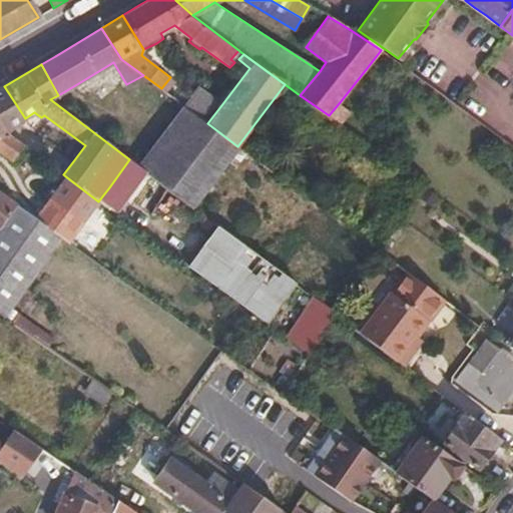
[(25,118),(4,86),(0,87),(0,122),(5,130),(25,118)]
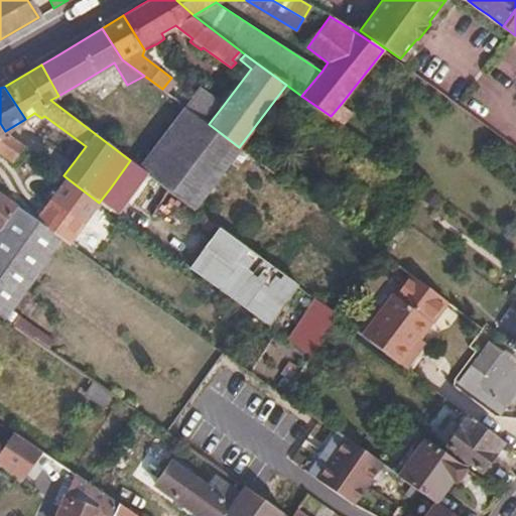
[(184,106),(197,115),(209,124),(223,106),(199,89),(184,106)]
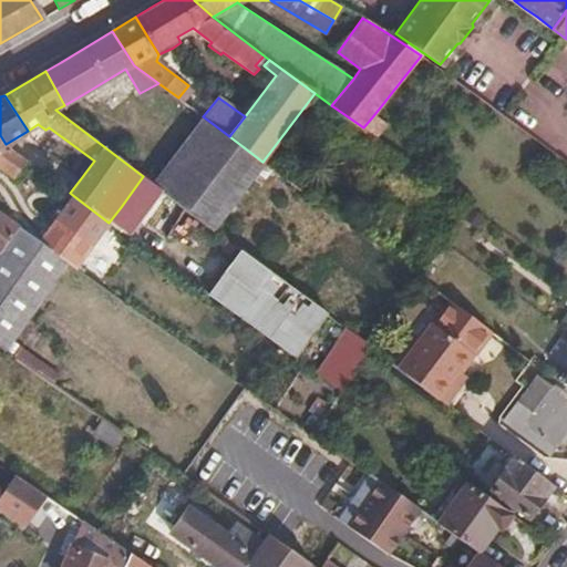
[(387,122),(375,113),(363,127),(375,136),(387,122)]
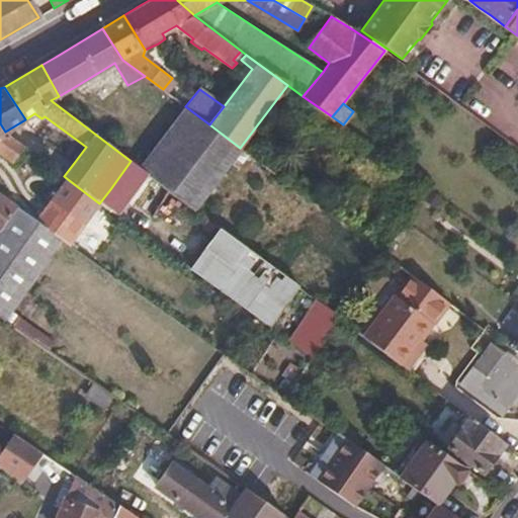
[(197,115),(152,177),(195,208),(240,148),(209,124),(197,115)]
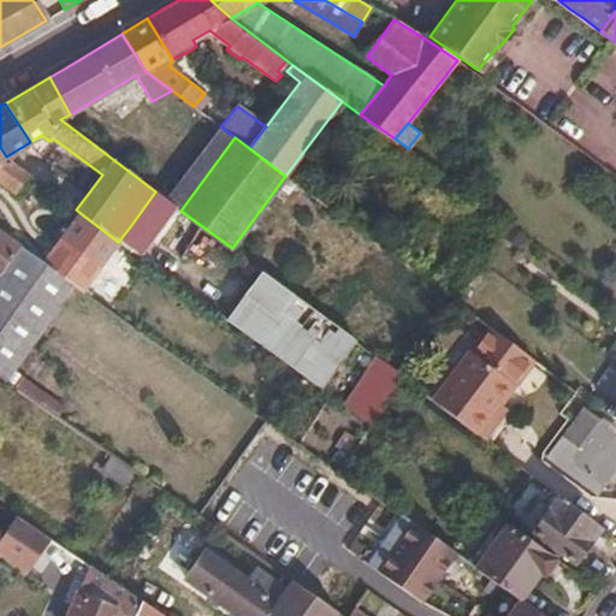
[(6,157),(0,160),(0,177),(22,190),(34,178),(6,157)]
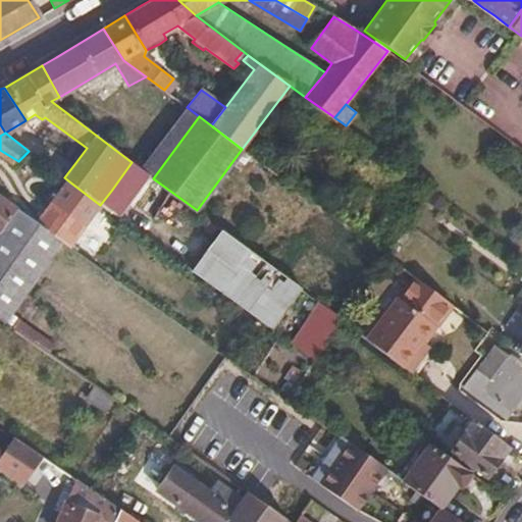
[(120,219),(153,178),(132,162),(111,191),(100,205),(120,219)]
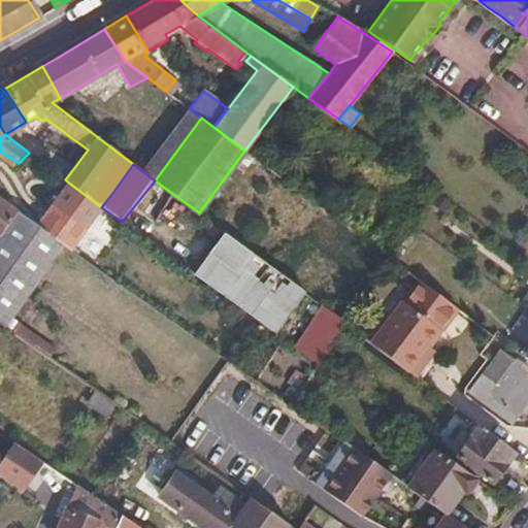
[(101,207),(70,184),(54,205),(86,228),(101,207)]
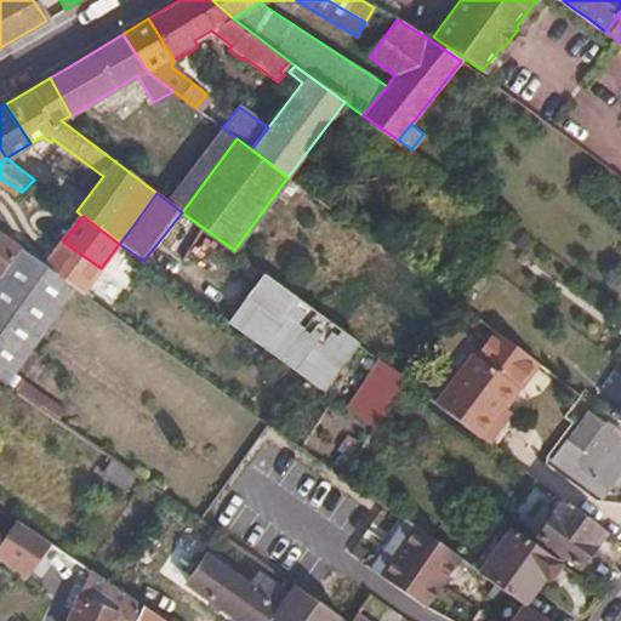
[(0,274),(21,246),(0,229),(0,274)]
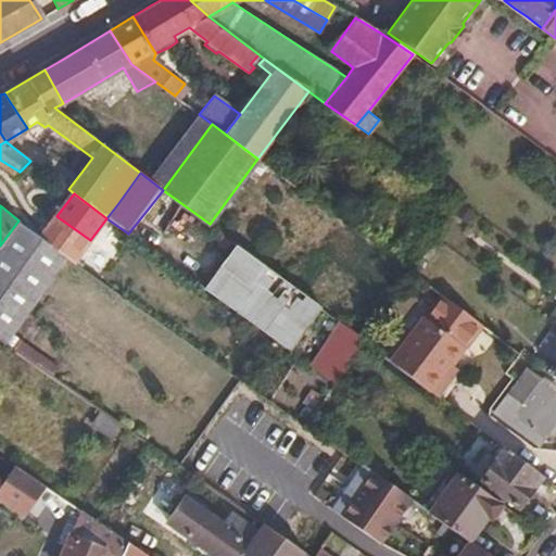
[(465,212),(457,206),(447,218),(456,224),(465,212)]
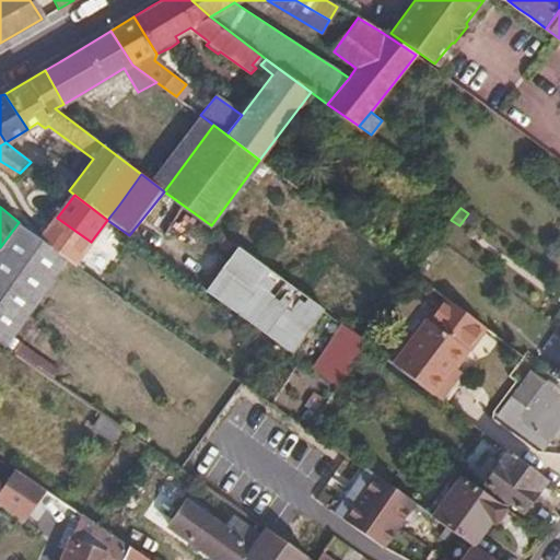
[(57,218),(41,238),(67,260),(73,265),(91,242),(57,218)]
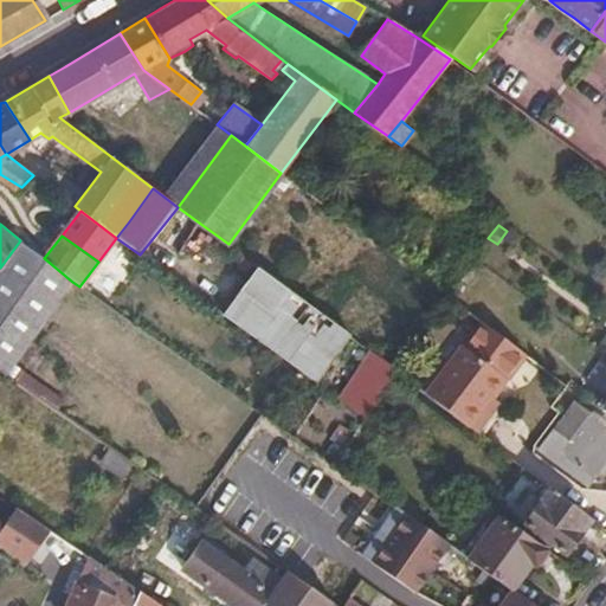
[(72,282),(44,258),(20,240),(0,268),(0,372),(4,375),(72,282)]
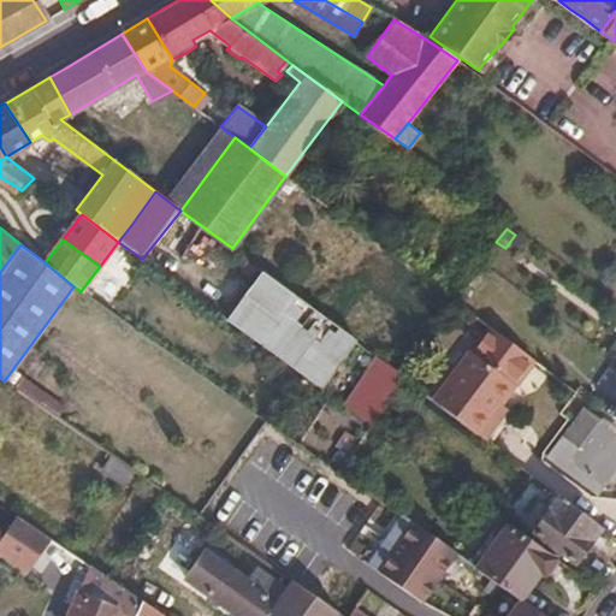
[(335,326),(262,271),(226,320),(300,373),(323,343),(335,326)]
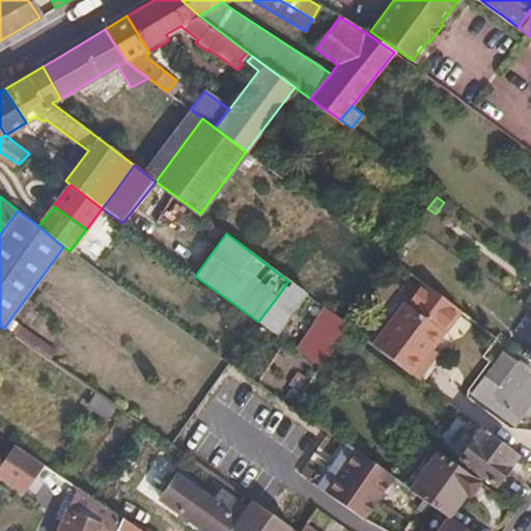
[(458,308),(419,279),(371,344),(417,379),(429,362),(422,357),(429,347),(458,308)]
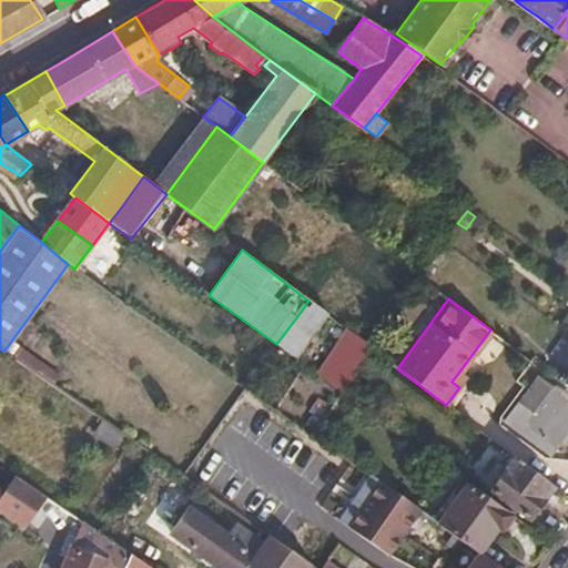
[(330,315),(308,301),(297,316),(317,331),(330,315)]
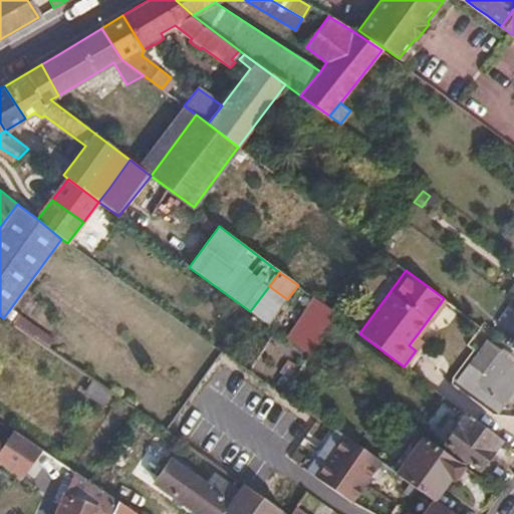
[(335,313),(314,297),(285,336),(307,353),(334,314),(335,313)]
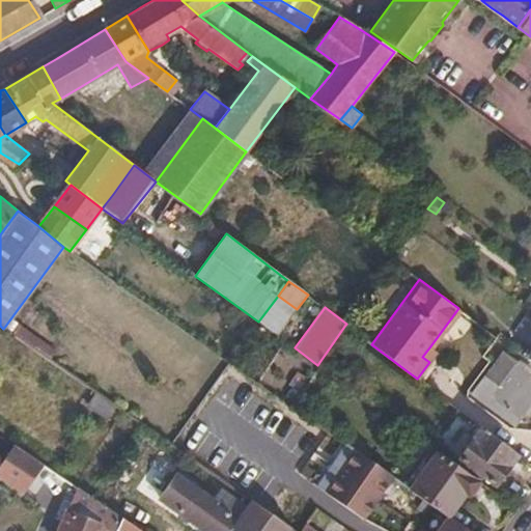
[(367,317),(357,309),(346,324),(345,325),(356,332),(367,317)]
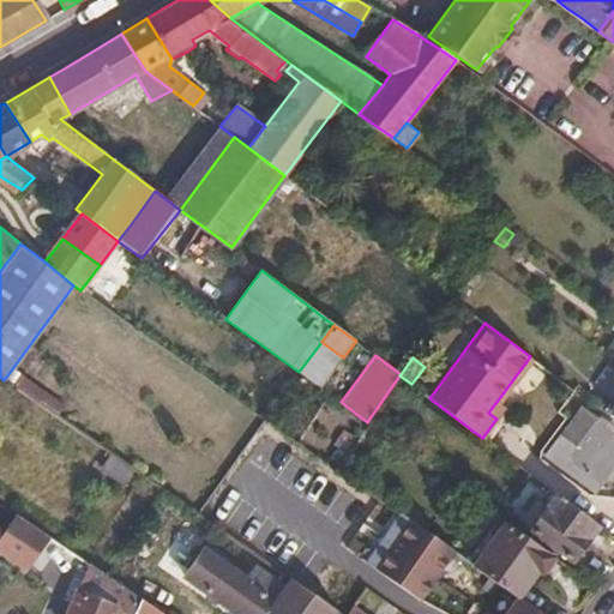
[(504,408),(497,402),(488,413),(497,419),(504,408)]
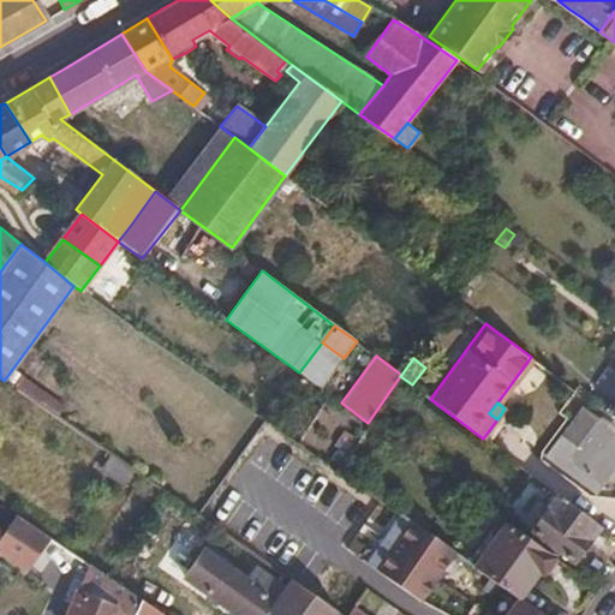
[(597,417),(583,406),(545,457),(591,491),(614,459),(614,437),(611,435),(593,422),(597,417)]
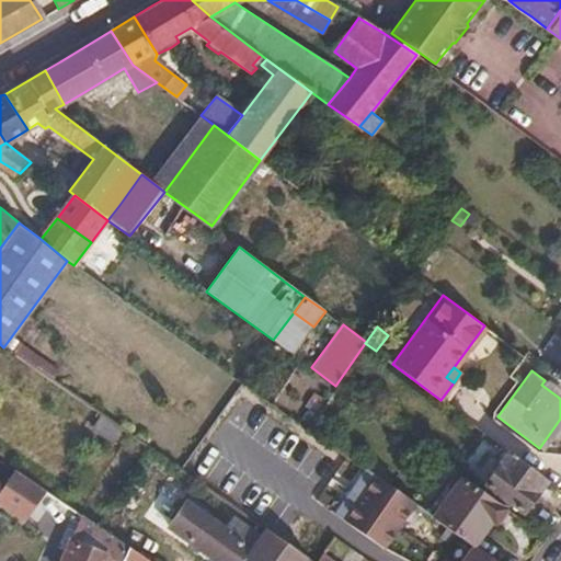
[(560,392),(545,380),(541,385),(558,397),(560,392)]
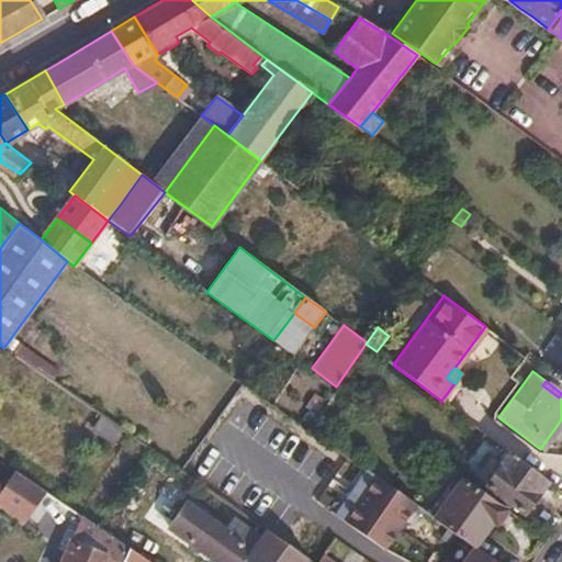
[(512,459),(502,452),(495,460),(506,468),(490,489),(524,513),(548,480),(514,456),(512,459)]
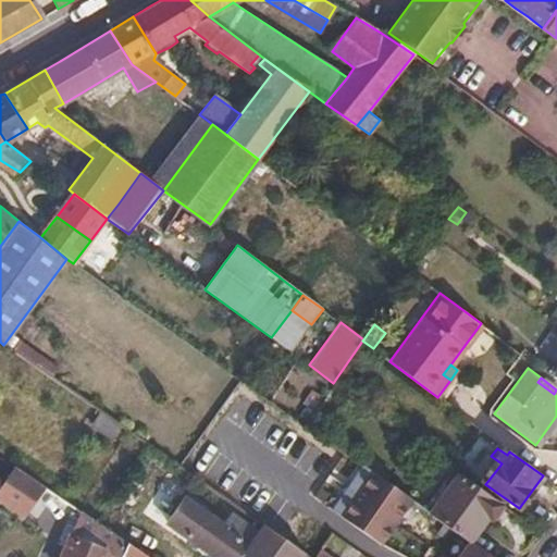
[(42,486),(13,466),(1,485),(0,485),(0,498),(23,516),(42,486)]
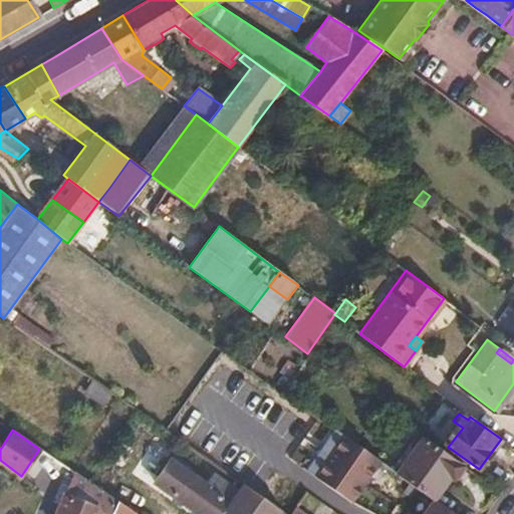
[(305,471),(315,478),(344,437),(334,430),(305,471)]
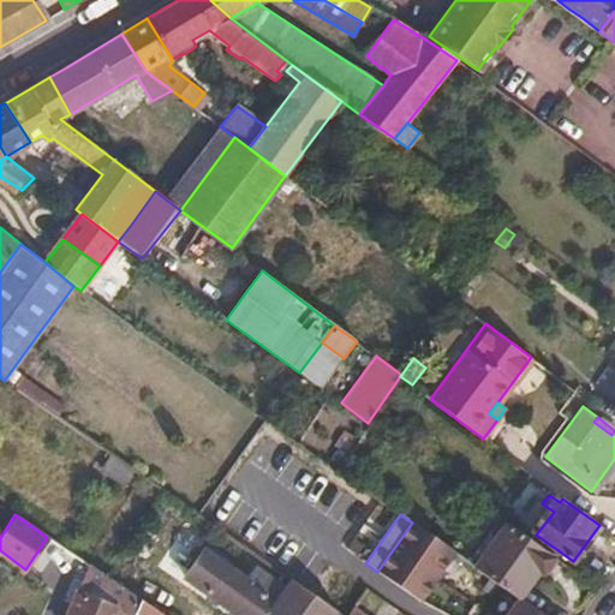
[(489,538),(494,542),(507,524),(502,520),(489,538)]
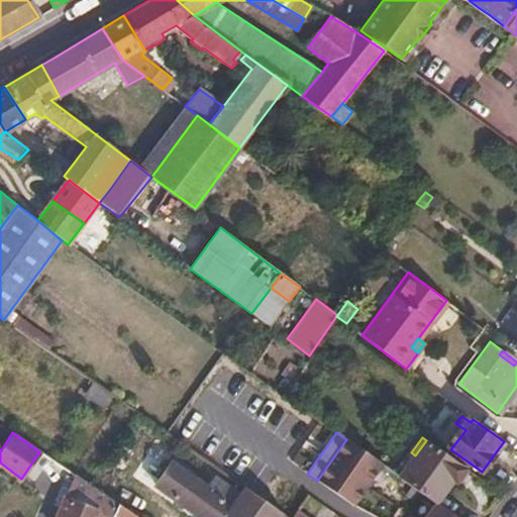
[(346,439),(317,481),(352,506),(383,464),(346,439)]
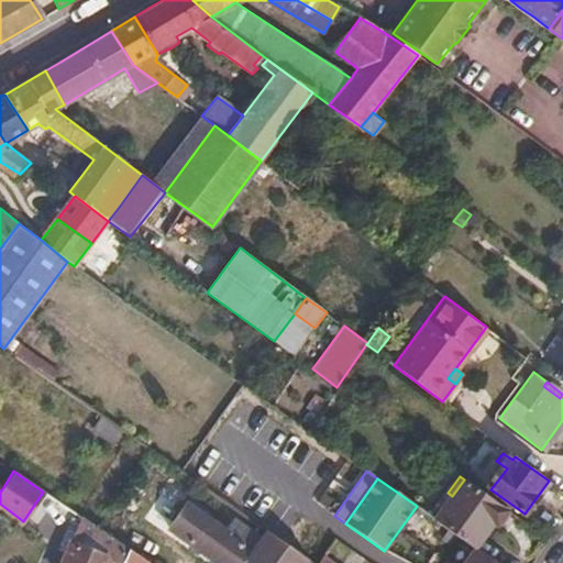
[(507,509),(464,479),(452,496),(437,519),(475,547),(492,522),(495,525),(507,509)]
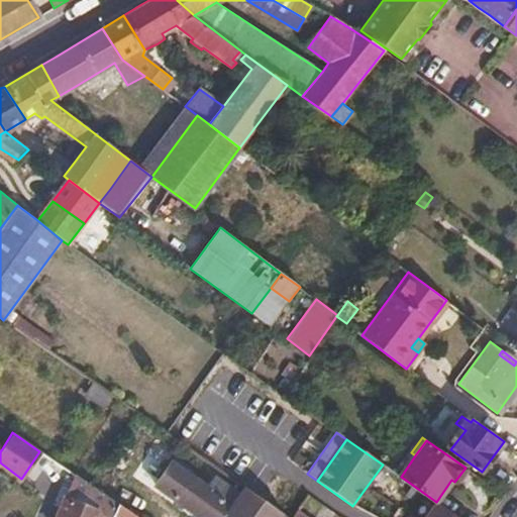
[(411,452),(408,449),(392,471),(401,477),(415,455),(411,452)]
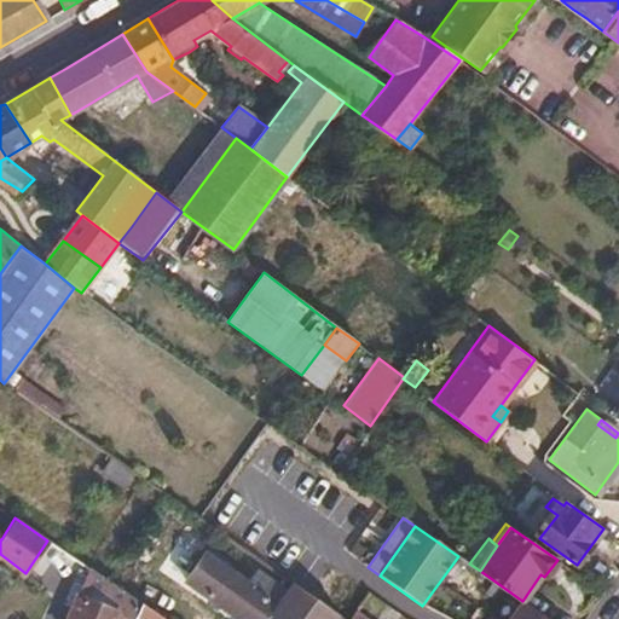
[(192,578),(248,618),(270,618),(282,603),(209,553),(192,578)]
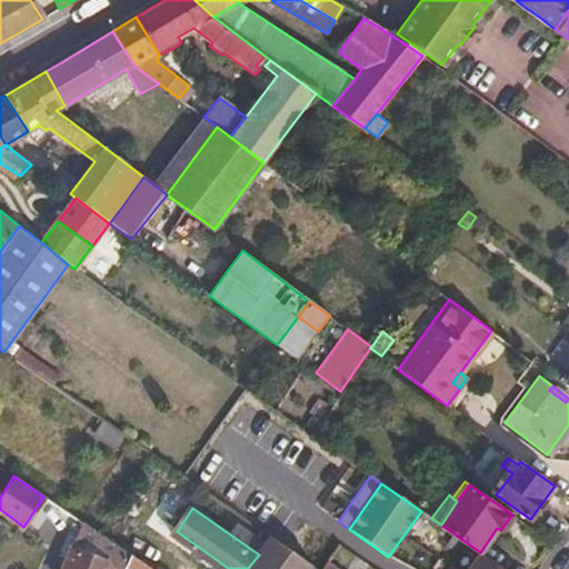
[(122,568),(130,553),(81,521),(72,542),(59,568),(122,568)]
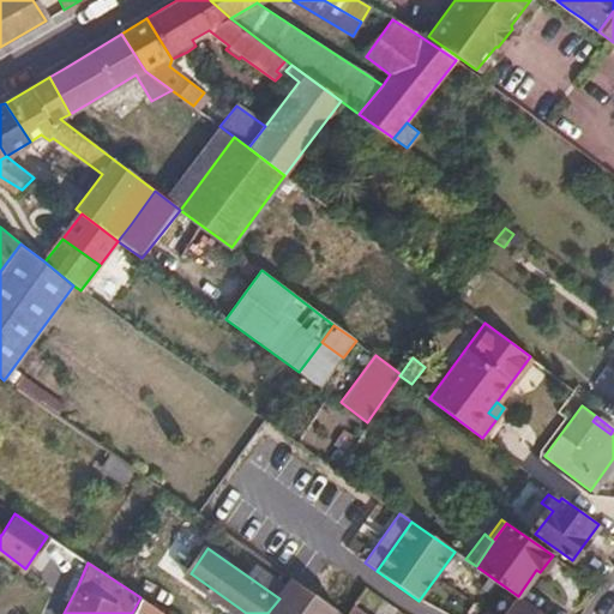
[(335,613),(336,613),(292,582),(280,599),(268,613),(335,613)]
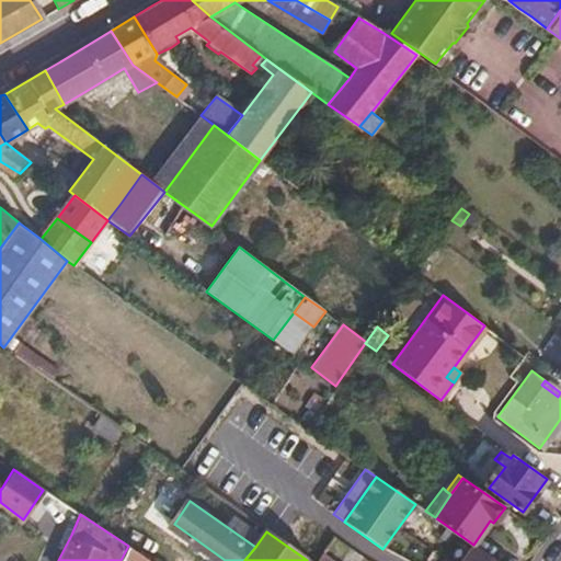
[(496,560),(473,545),(461,560),(496,560)]
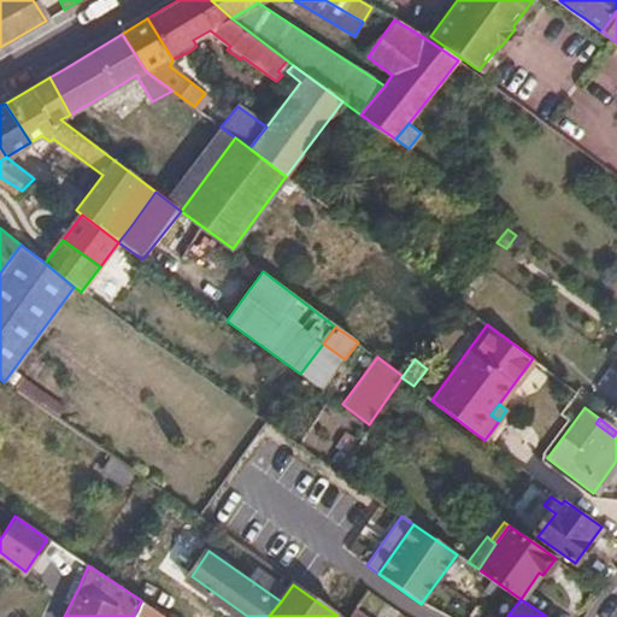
[(165,616),(141,600),(133,616),(165,616)]
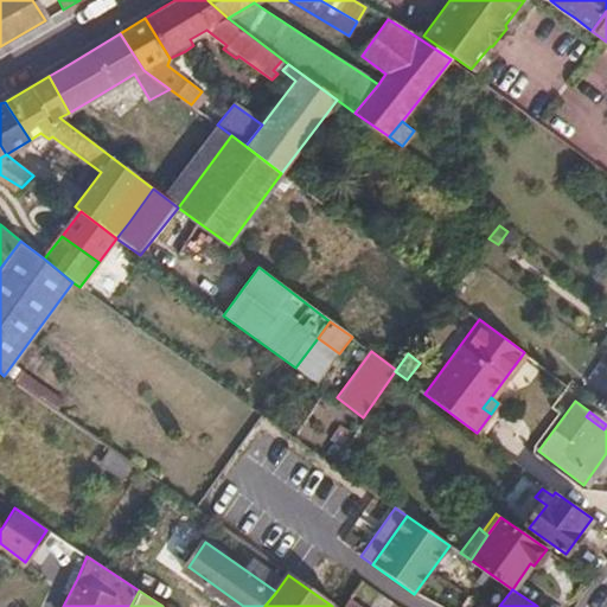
All buildings are outlined.
